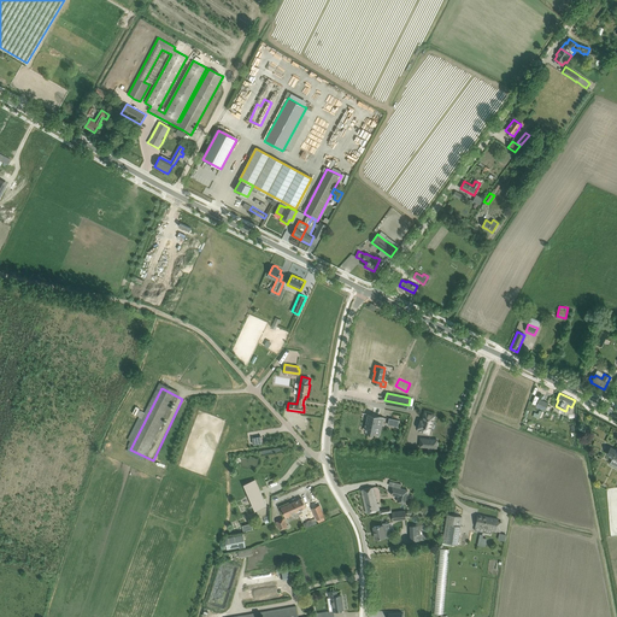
[(545,411),(546,409),(548,403),(539,399),(535,406),(545,411)]
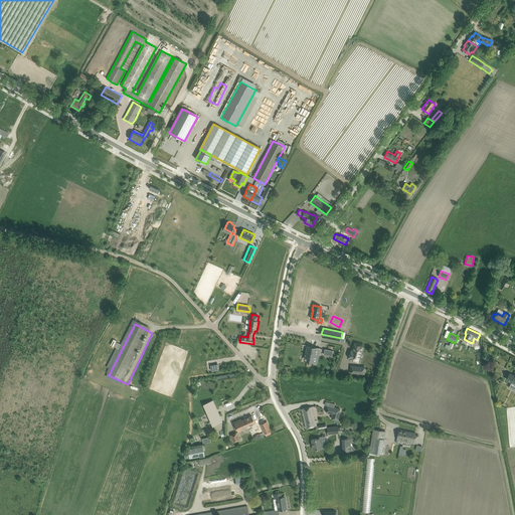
[(363,347),(355,344),(352,351),(351,350),(349,357),(350,358),(350,359),(358,362),(363,347)]
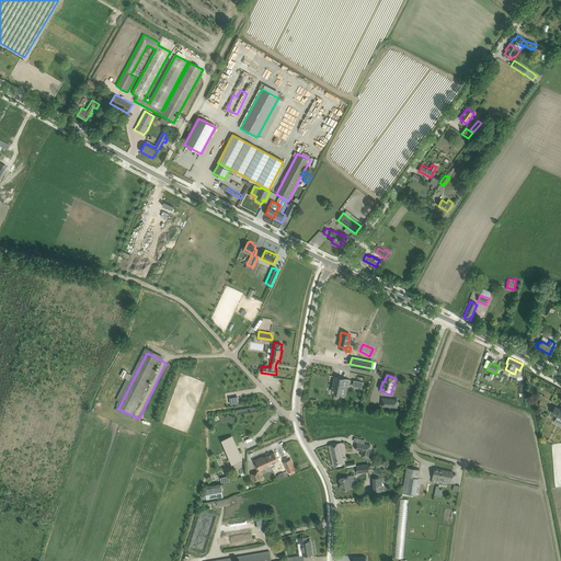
[(332,386),(332,387),(332,389),(335,389),(334,393),(342,395),(345,378),(334,376),(334,377),(332,386)]
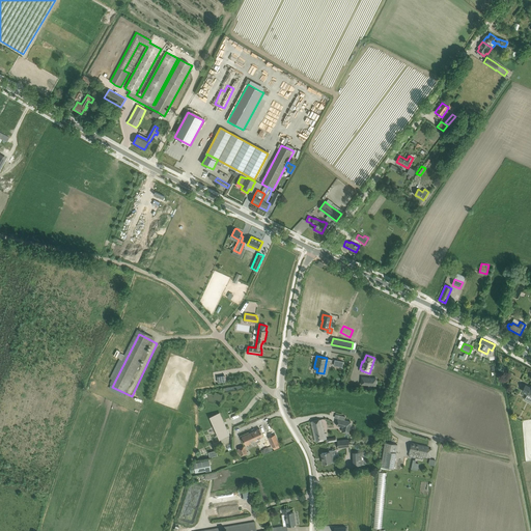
[(362,376),(361,384),(375,386),(376,379),(362,376)]
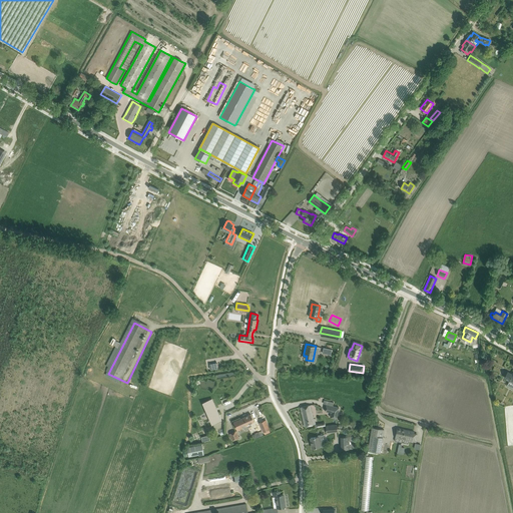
[(212,400),(204,404),(213,422),(220,419),(212,400)]
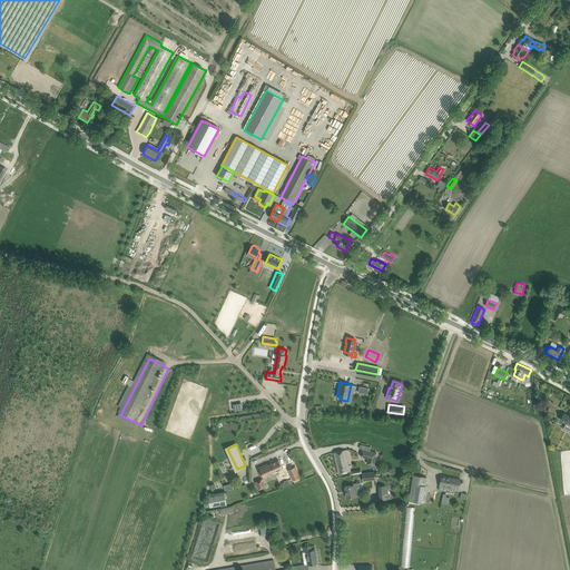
[(334,452),(338,474),(351,471),(350,464),(349,465),(345,450),(334,452)]
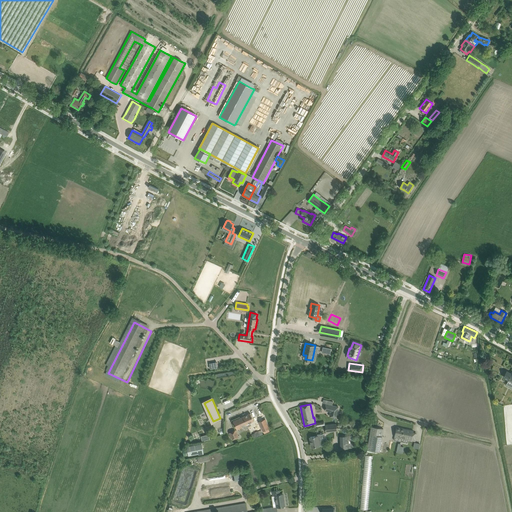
[(338,407),(326,404),(324,410),(330,412),(329,416),(336,417),(338,407)]
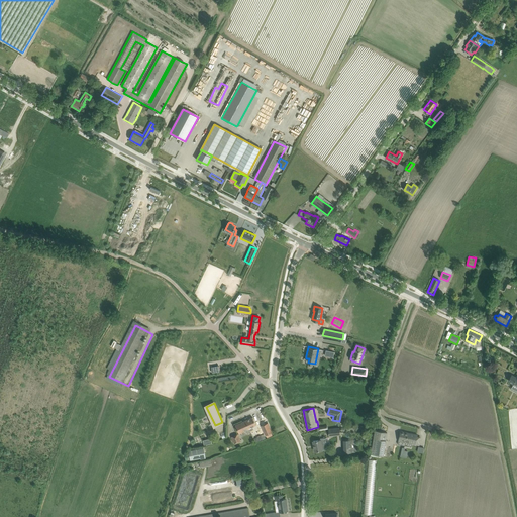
[(253,430),(252,427),(256,425),(252,417),(245,420),(249,429),(250,431),(253,430)]
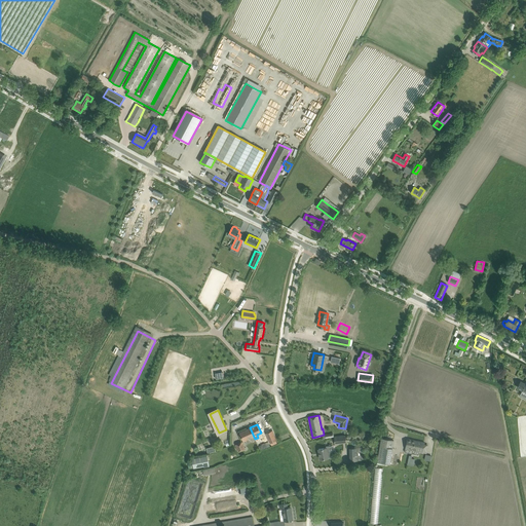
[(255,439),(254,437),(250,427),(239,433),(243,442),(251,438),(252,441),(255,440),(255,439)]
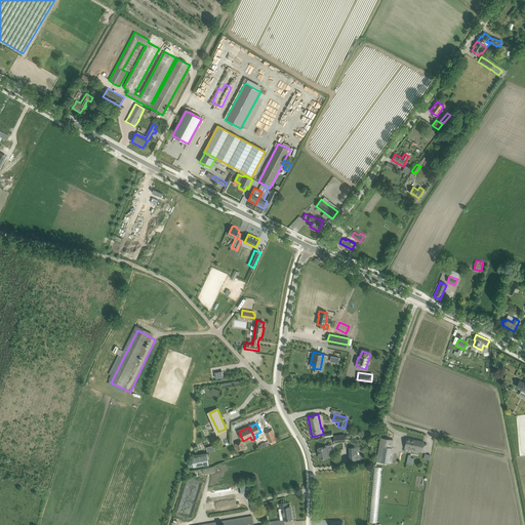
[(270,442),(273,440),(276,439),(272,430),(266,433),(270,442)]
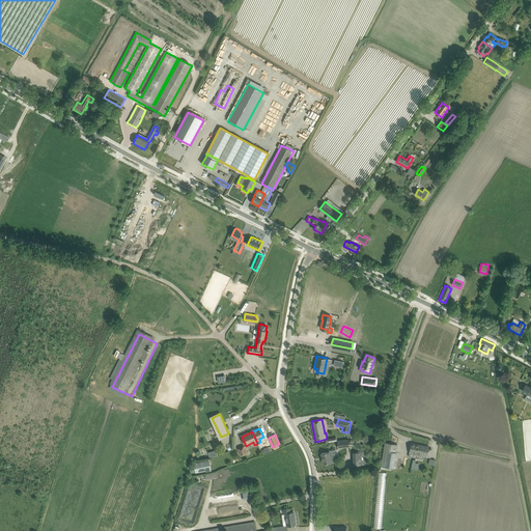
[(385,443),(382,467),(393,469),(397,444),(385,443)]
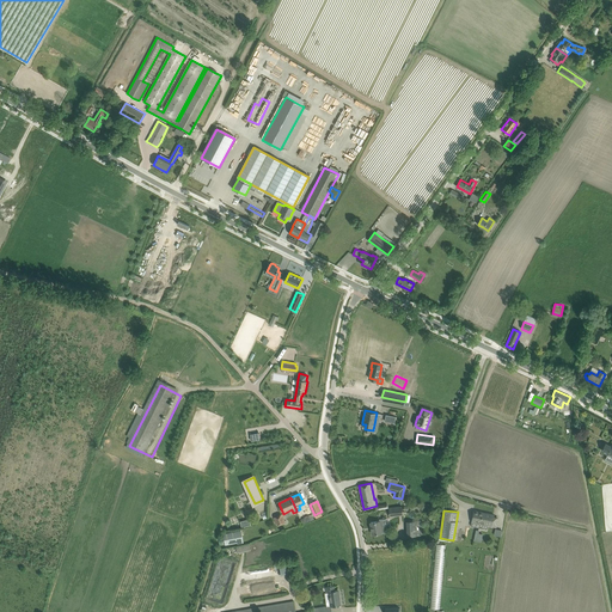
[(475,510),(472,522),(488,526),(496,527),(499,519),(494,518),(494,516),(494,515),(475,510)]
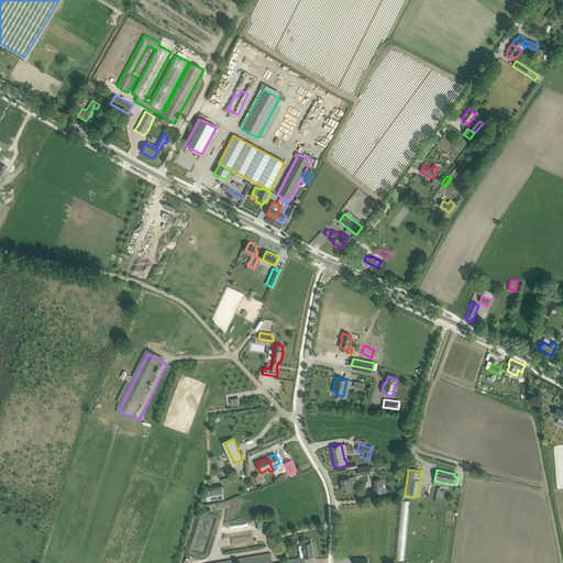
[(282,482),(290,476),(287,472),(278,477),(282,482)]
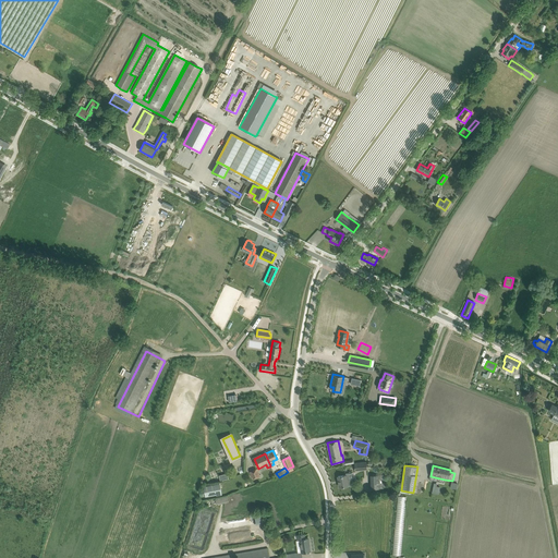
[(253,480),(261,476),(257,469),(250,472),(253,480)]
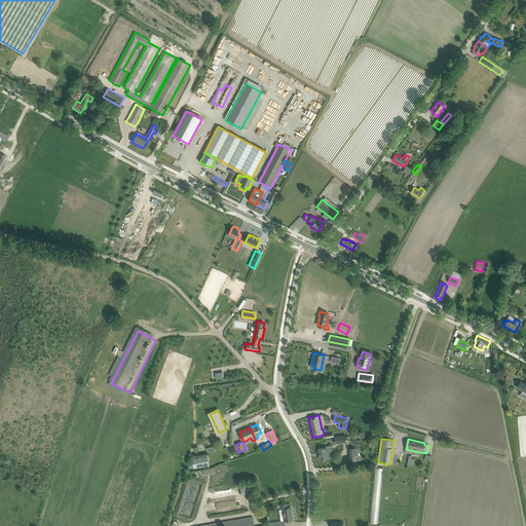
[(326,448),(318,449),(321,459),(324,458),(325,459),(327,459),(327,458),(328,458),(333,457),(331,446),(326,447),(326,448)]
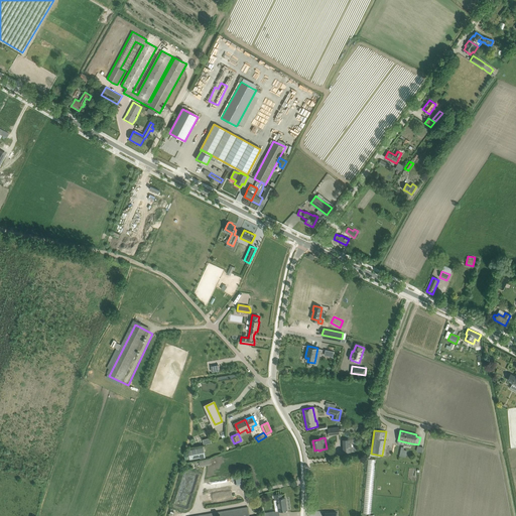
[(344,452),(352,452),(355,452),(354,439),(351,439),(343,439),(344,452)]
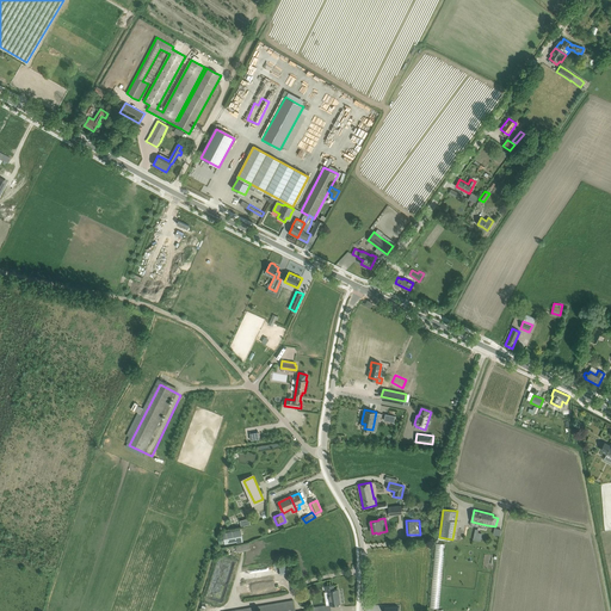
[(242,537),(240,530),(223,534),(226,544),(236,542),(236,538),(242,537)]
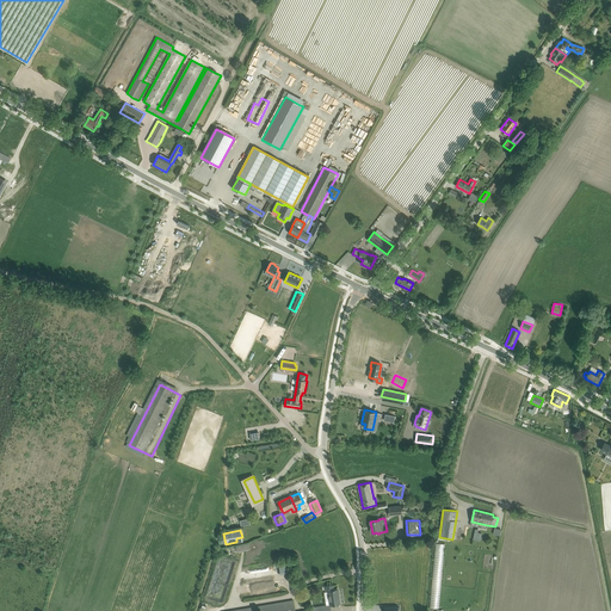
[(486,610),(493,550),(481,549),(476,599),(480,600),(479,609),(486,610)]
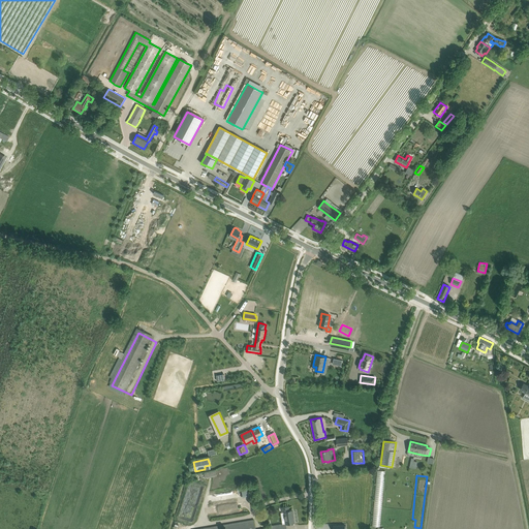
[(243,489),(245,496),(252,495),(250,488),(243,489)]
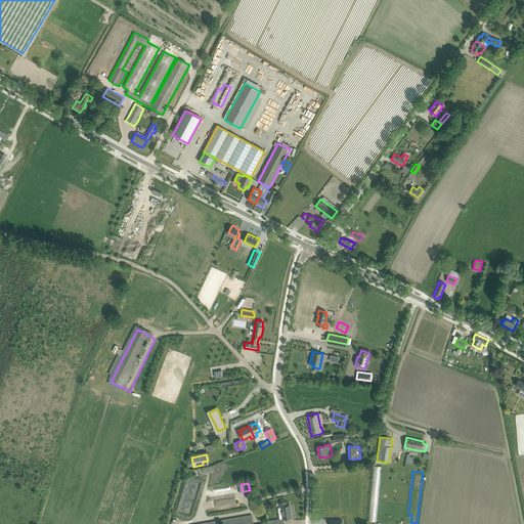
[(284,519),(287,519),(292,518),(290,506),(286,506),(286,501),(279,503),(279,508),(281,507),(284,519)]
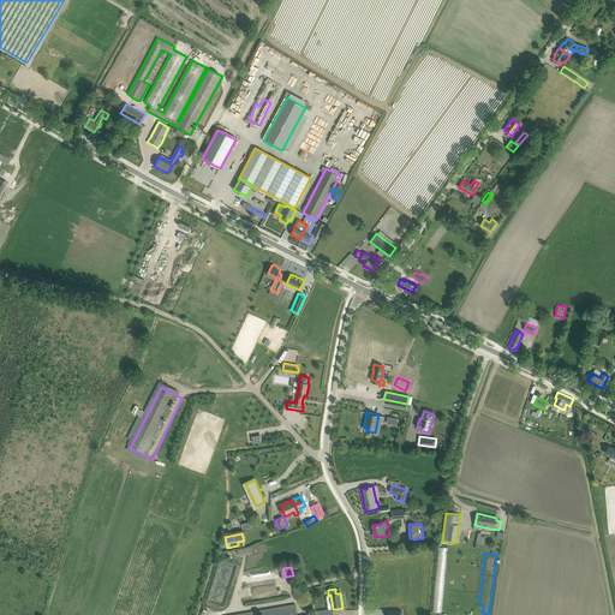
[(212,598),(212,595),(214,596),(214,591),(209,591),(208,601),(219,602),(219,599),(212,598)]
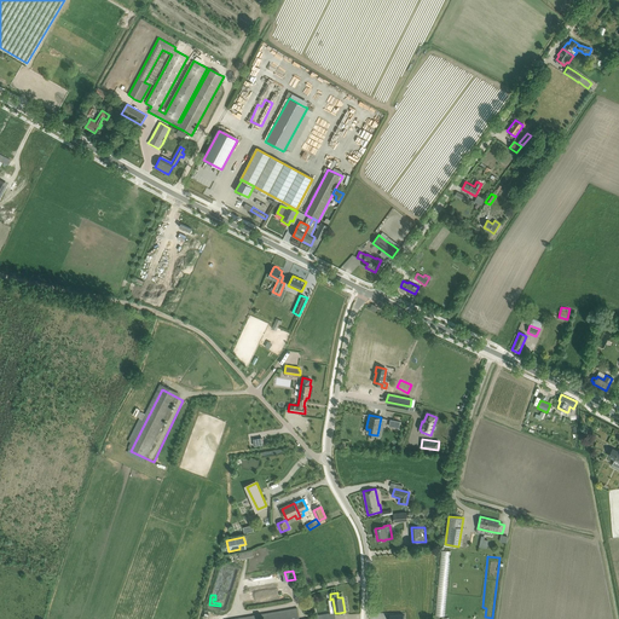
[(299,618),(298,608),(232,618),(299,618)]
